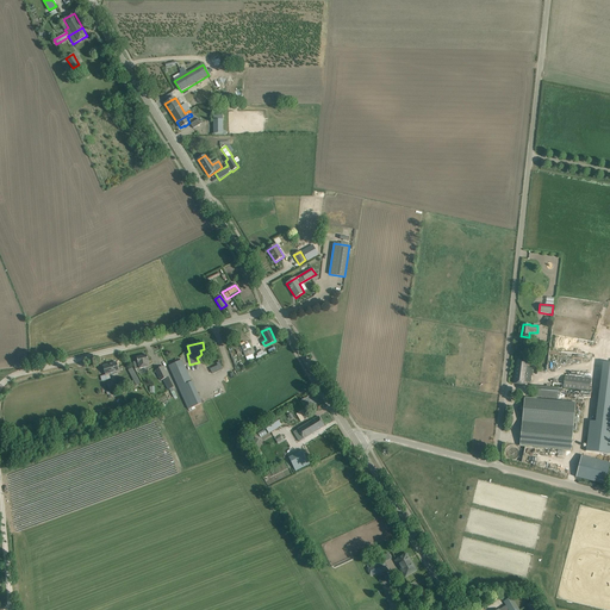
[(246,358),(248,361),(250,360),(251,363),(253,362),(251,360),(255,359),(253,354),(249,344),(242,347),(246,358)]
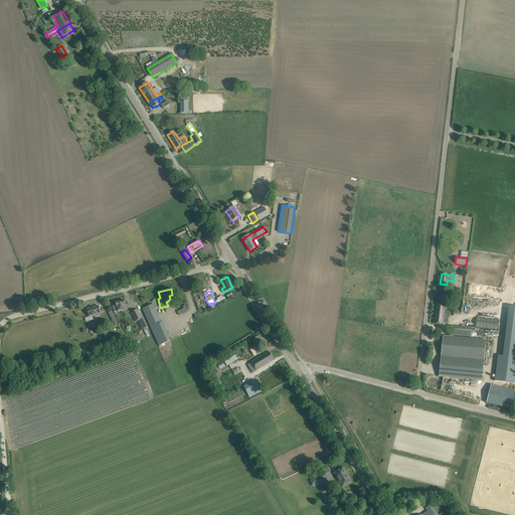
[(113,306),(115,312),(127,309),(124,300),(116,302),(116,305),(113,306)]
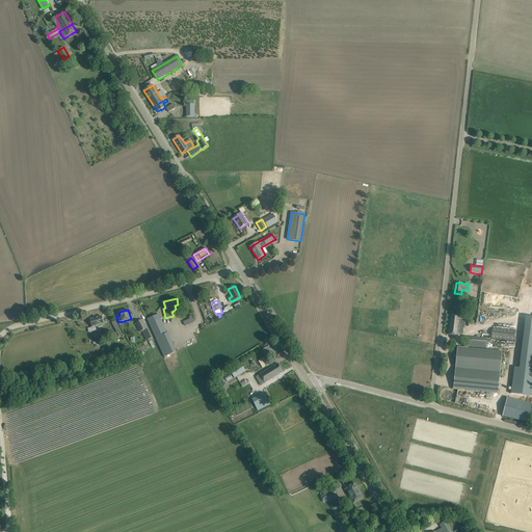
[(164,357),(176,352),(159,314),(148,319),(164,357)]
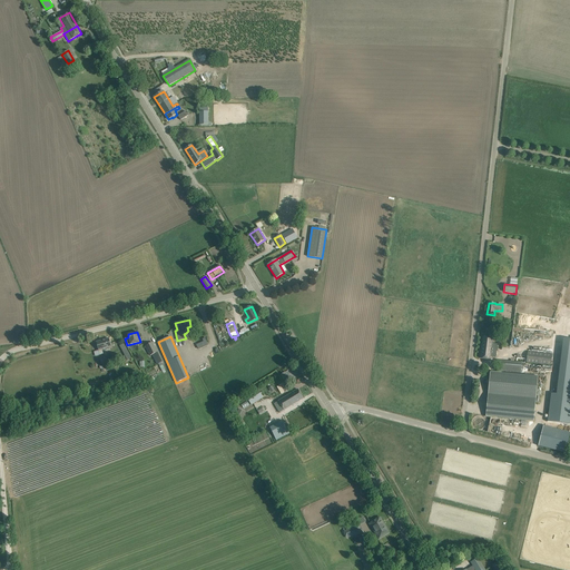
[(196,342),(199,350),(209,345),(206,337),(196,342)]
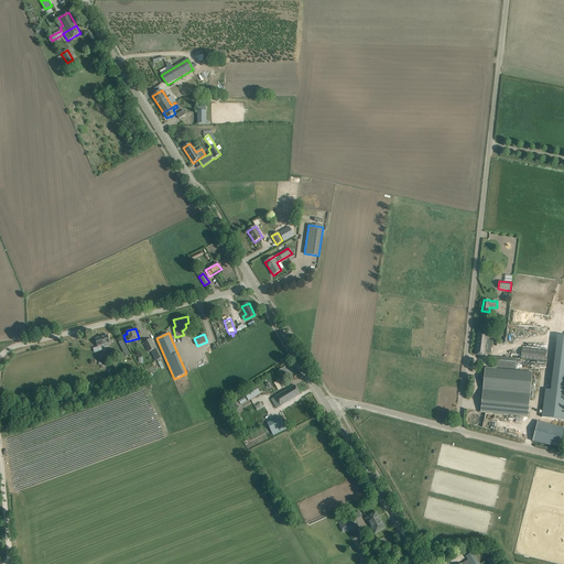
[(487,335),(483,334),(478,334),(475,355),(485,356),(486,353),(490,353),(491,342),(487,340),(487,335)]
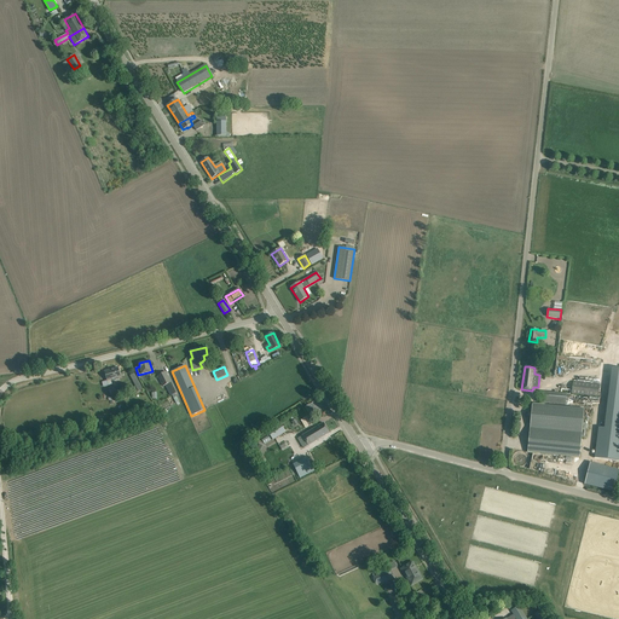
[(119,368),(104,372),(109,386),(113,385),(110,377),(111,380),(121,376),(119,368)]
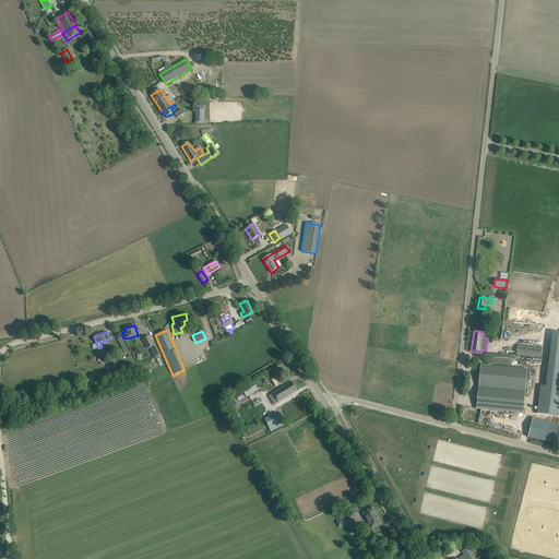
[(154,345),(150,335),(142,340),(147,349),(154,345)]
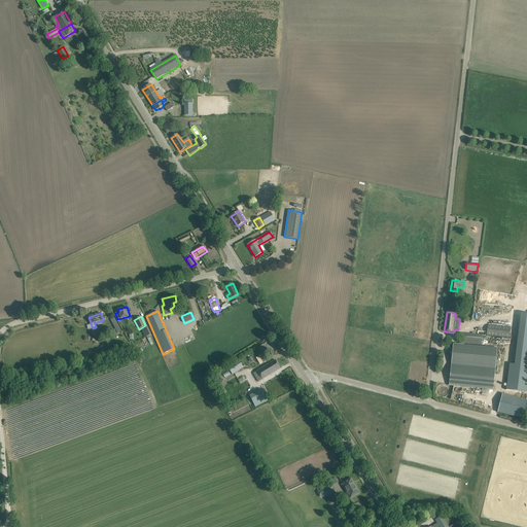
[(118,334),(121,331),(114,318),(111,320),(118,334)]
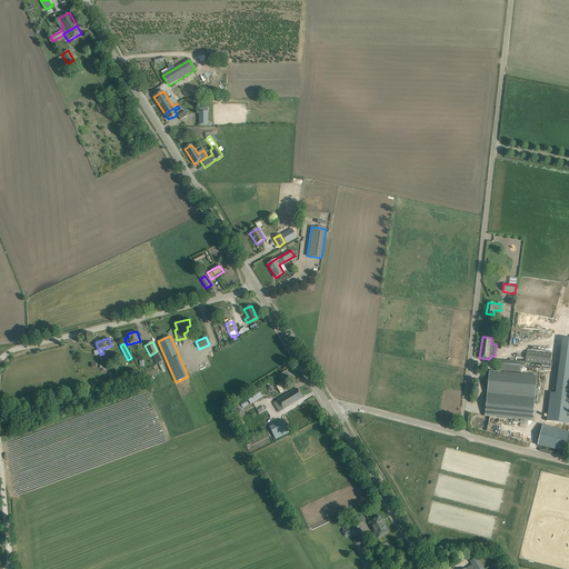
[(550,365),(551,353),(527,351),(526,362),(550,365)]
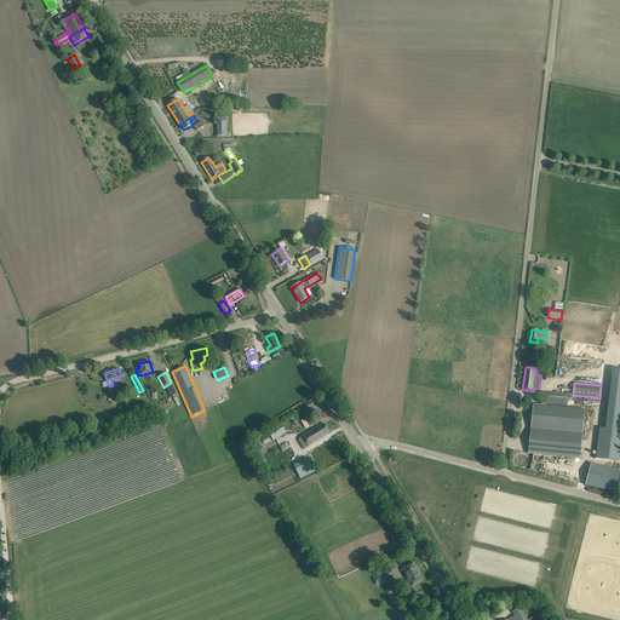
[(543,392),(541,403),(567,406),(568,395),(543,392)]
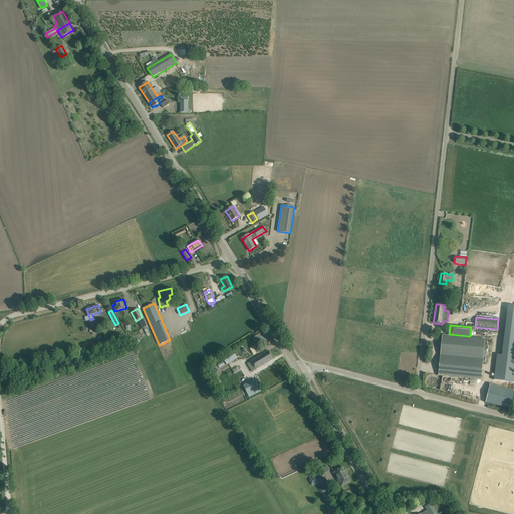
[(437,372),(437,375),(481,379),(485,339),(442,335),(439,372),(437,372)]
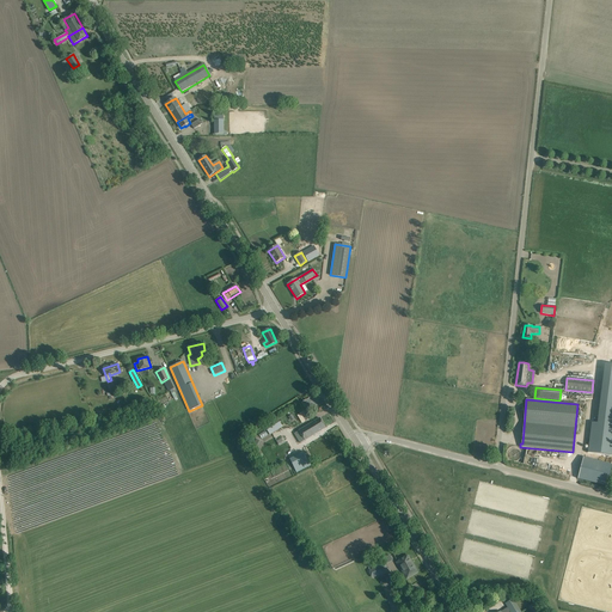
[(303,423),(306,422),(311,418),(306,410),(298,415),(303,423)]
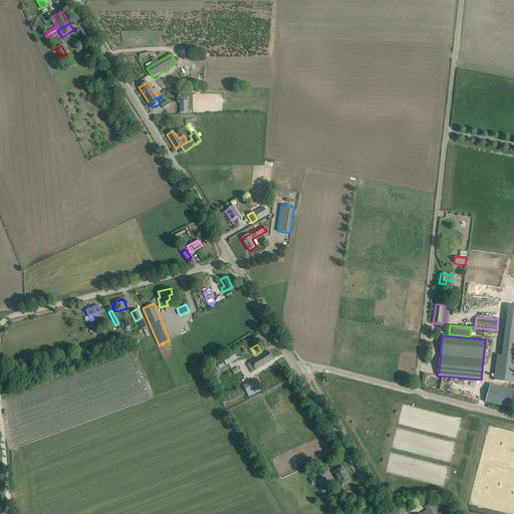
[(227,364),(237,358),(233,351),(223,357),(227,364)]
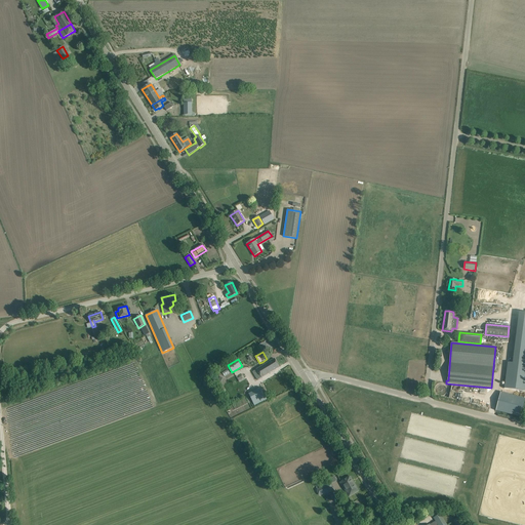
[(258,379),(275,369),(279,367),(275,359),(253,371),(258,379)]
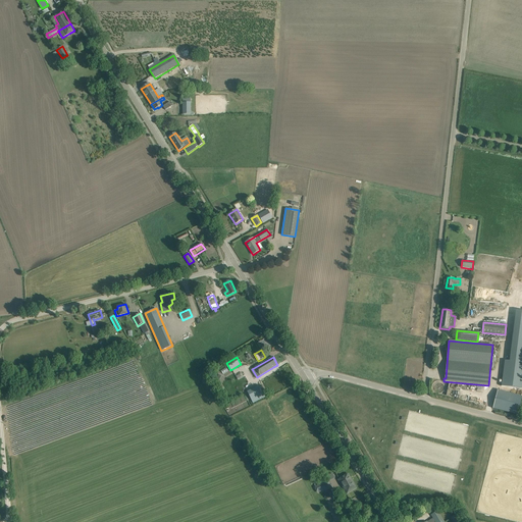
[(248,393),(246,395),(249,401),(252,400),(253,403),(265,397),(259,385),(248,392),(248,393)]
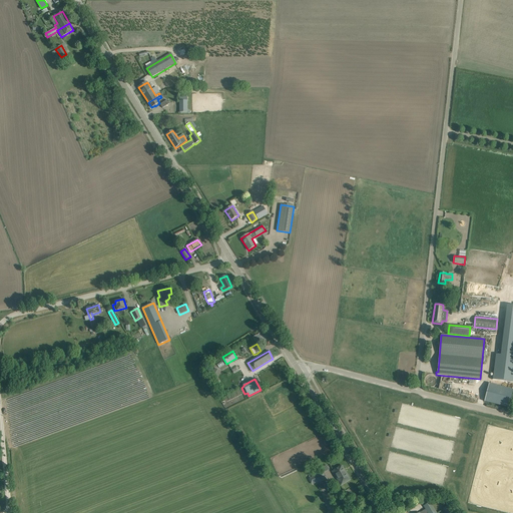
[(509,408),(512,390),(512,389),(489,383),(485,402),(509,408)]
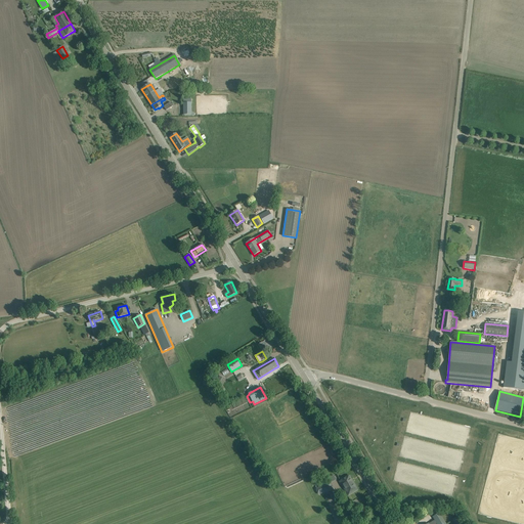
[(347,495),(353,492),(357,490),(349,476),(340,481),(346,490),(345,491),(347,495)]
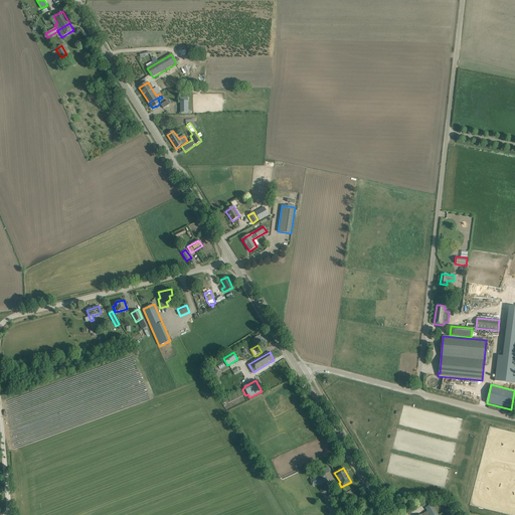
[(325,480),(327,480),(325,475),(311,480),(313,486),(325,482),(325,480)]
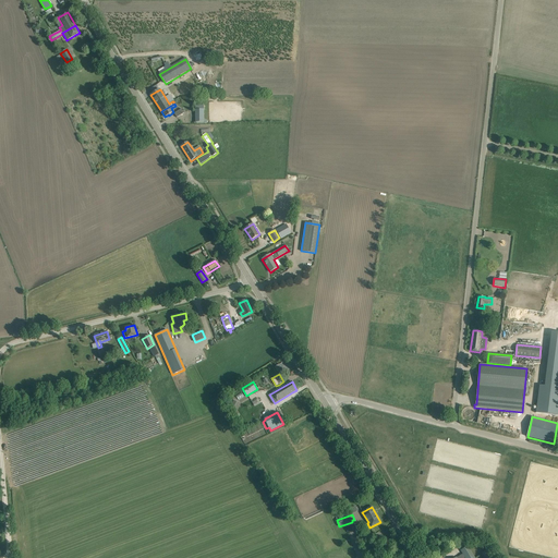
[(464,557),(465,557),(474,557),(468,547),(461,550),(463,554),(456,557),(464,557)]
